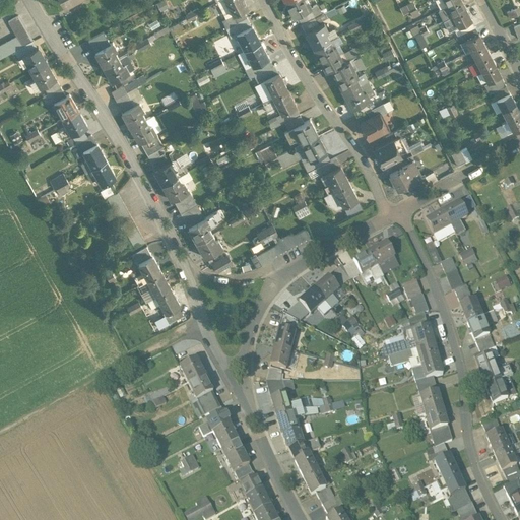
[(163,10),(171,7),(168,0),(163,0),(159,1),(163,10)]
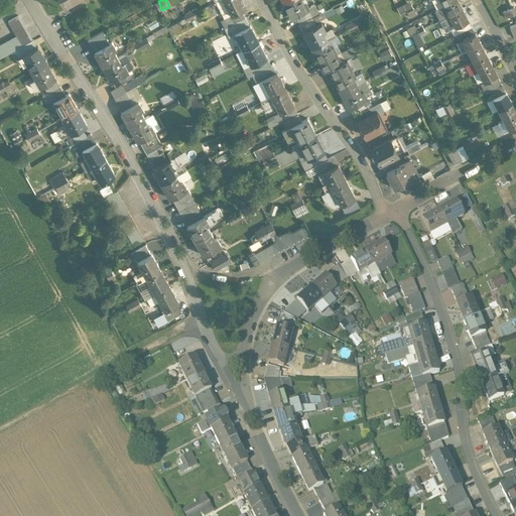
[(240,0),(222,0),(231,15),(231,16),(240,11),(245,8),(240,0)]
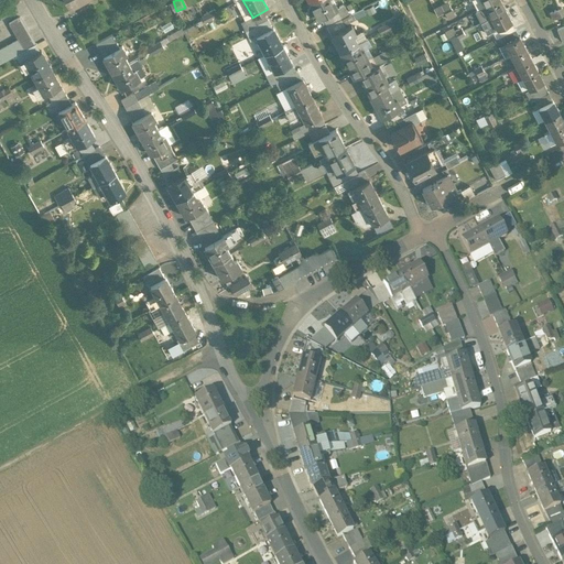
[(328,0),(314,0),(308,3),(317,20),(336,10),(333,1),(329,2),(328,0)]
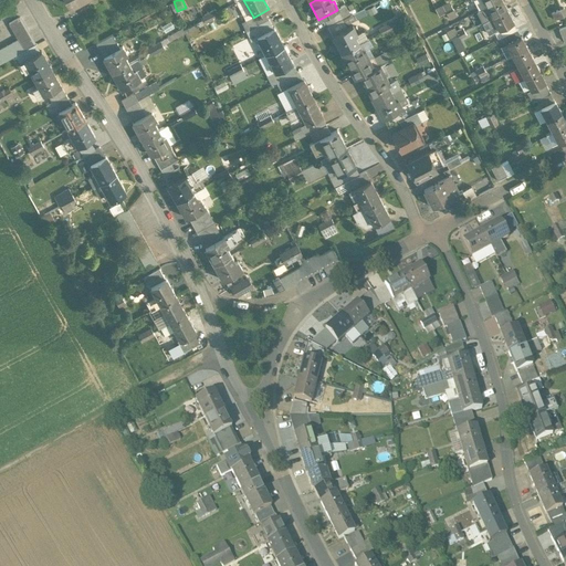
[(500,0),(486,7),(477,12),(483,23),(506,11),(500,0)]
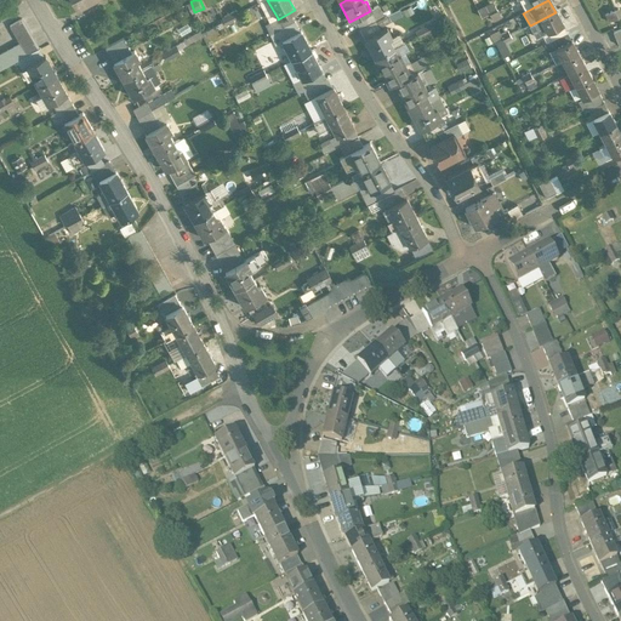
[(614,10),(605,15),(608,22),(617,18),(614,10)]
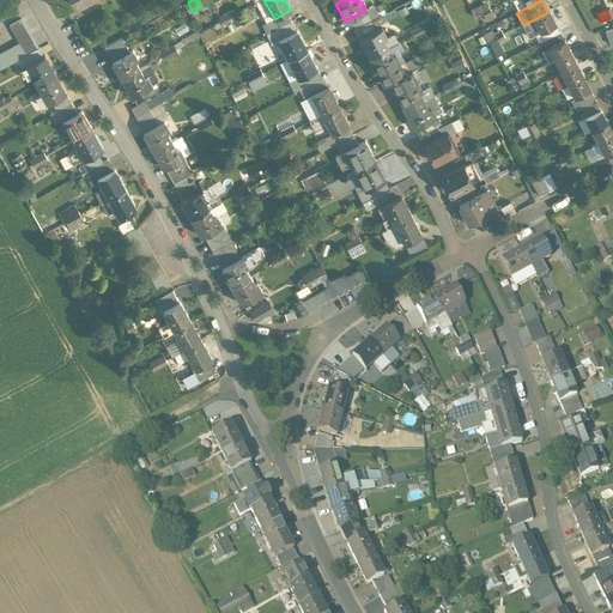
[(232,11),(218,18),(220,22),(235,14),(232,11)]
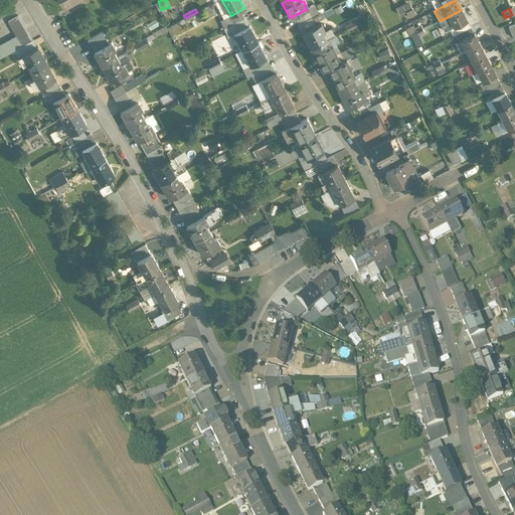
[(461,10),(440,21),(445,32),(450,29),(454,27),(466,21),(461,10)]
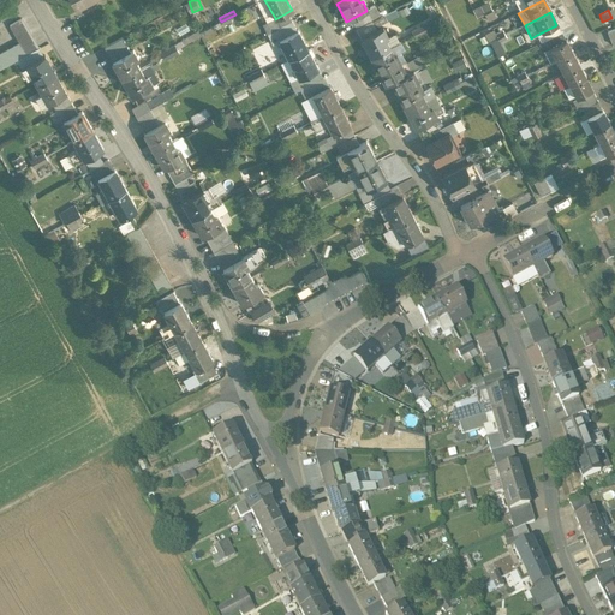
[(286,13),(275,19),(275,18),(262,25),(267,35),(292,23),(286,13)]
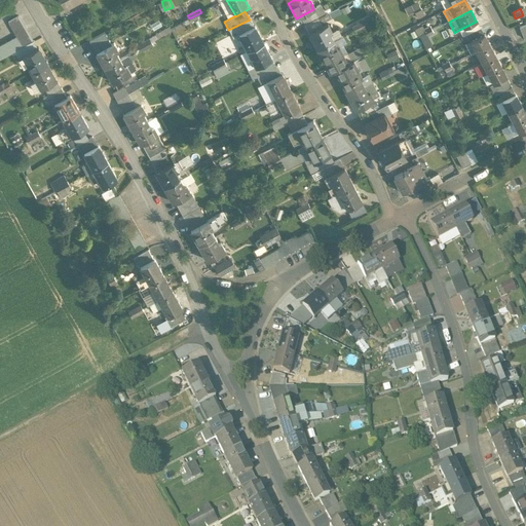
[(201,12),(189,19),(190,22),(202,15),(201,12)]
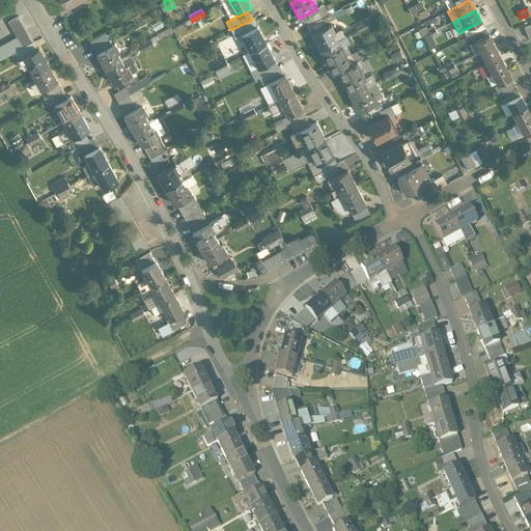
[(0,60),(33,43),(20,17),(8,22),(17,37),(0,47),(0,60)]
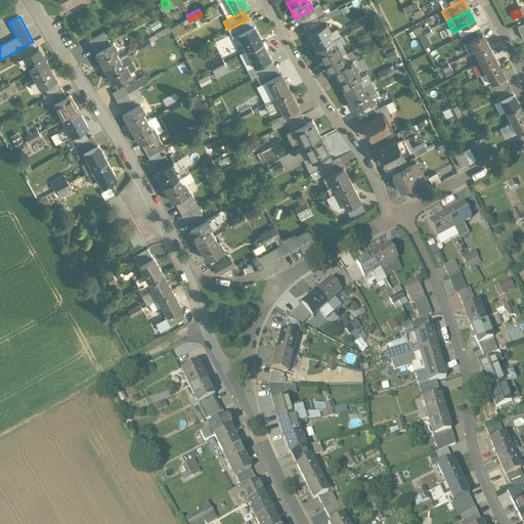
[(361,22),(350,28),(351,31),(363,25),(361,22)]
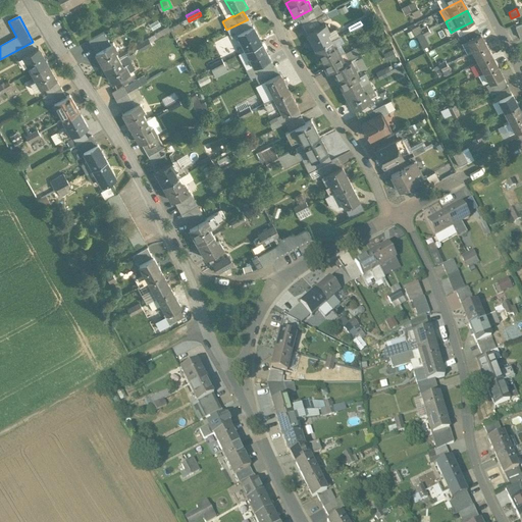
[(473,23),(461,30),(464,35),(476,28),(473,23)]
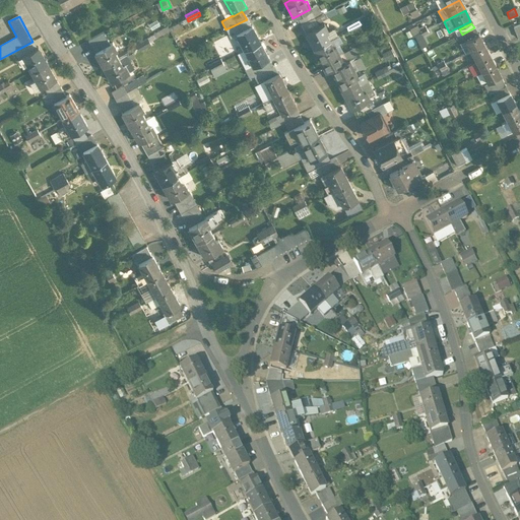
[(323,24),(306,35),(313,49),(329,41),(325,34),(327,33),(323,24)]
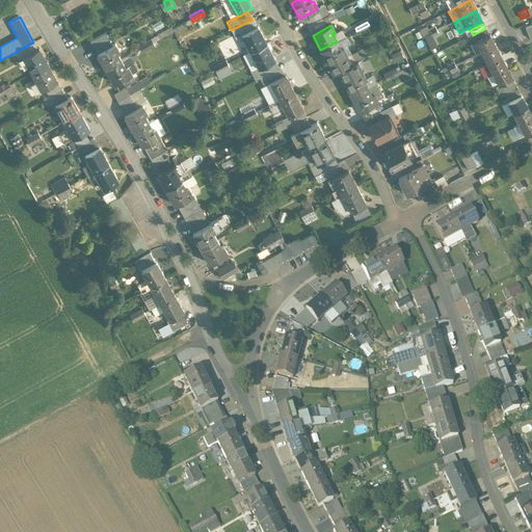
[(369,25),(356,31),(358,34),(371,28),(369,25)]
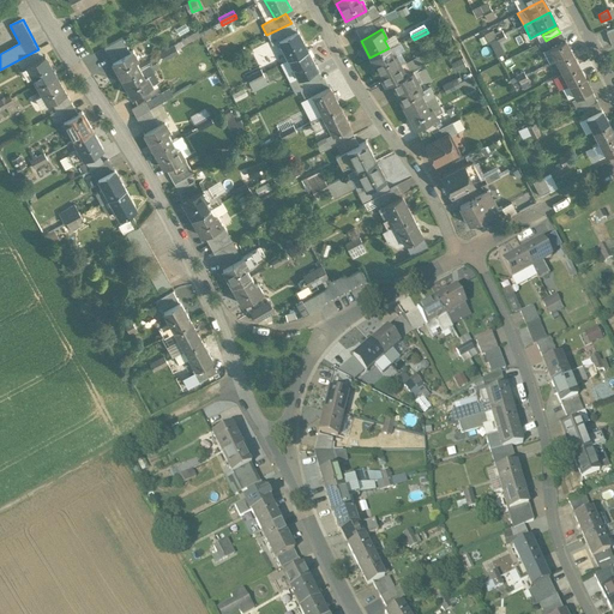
[(298,31),(278,41),(288,60),(307,50),(298,31)]
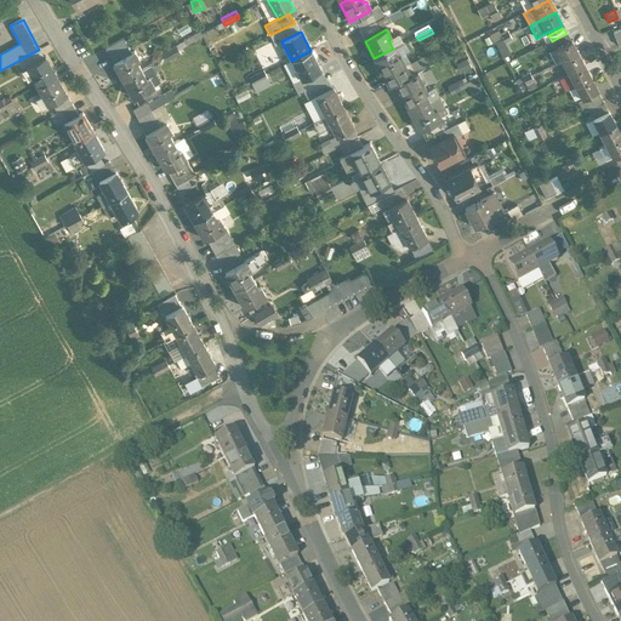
[(123,39),(106,49),(113,63),(131,53),(123,39)]
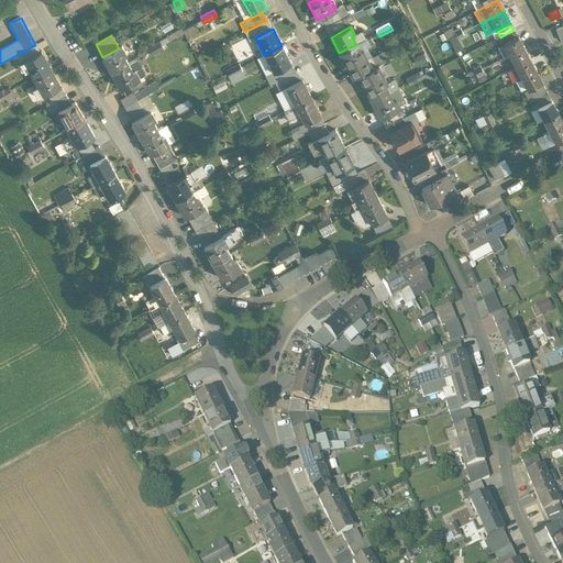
[(517,37),(504,44),(510,56),(523,50),(517,37)]
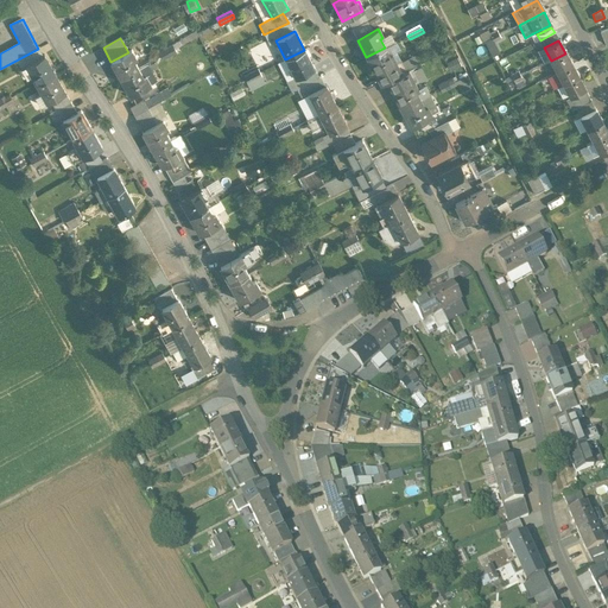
[(172,45),(159,52),(160,56),(175,49),(172,45)]
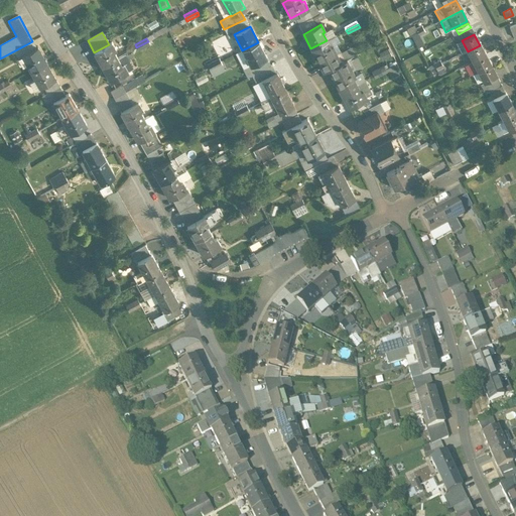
[(330,48),(327,40),(310,48),(318,63),(336,54),(332,46),(330,48)]
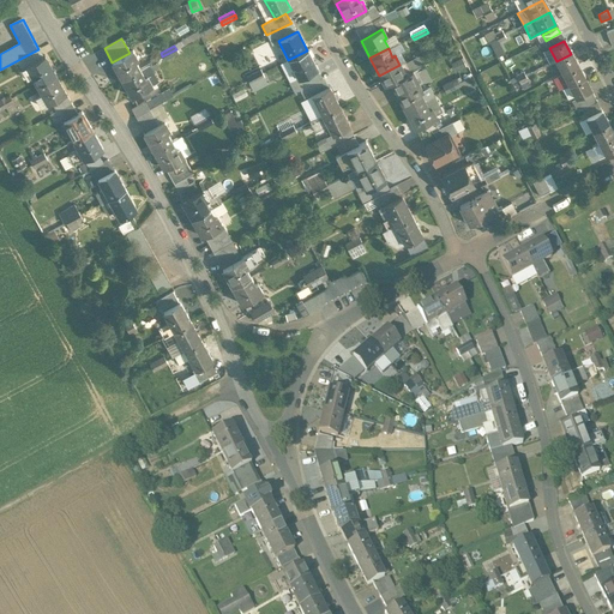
[(176,49),(162,56),(164,60),(179,53),(176,49)]
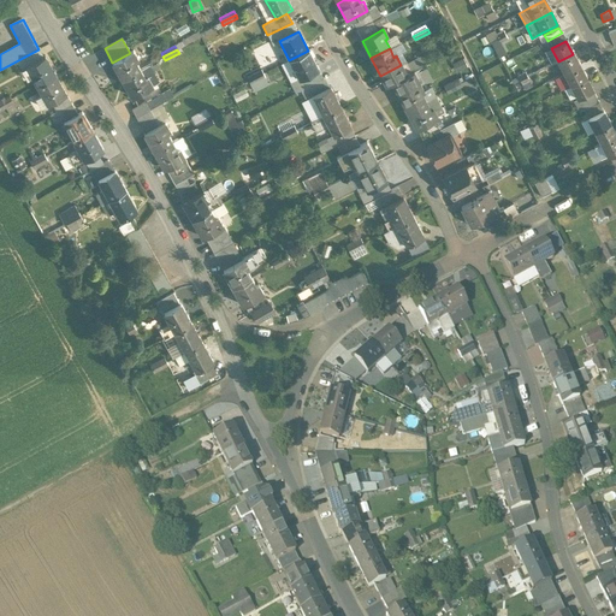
[(132,51),(112,63),(122,80),(140,70),(135,61),(137,60),(132,51)]
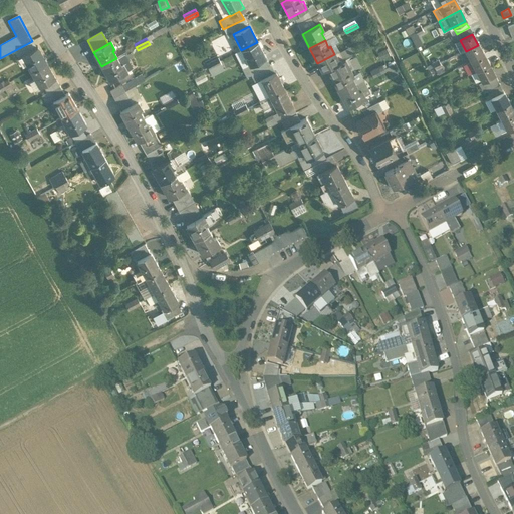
[(257,42),(241,50),(249,66),(265,58),(257,42)]
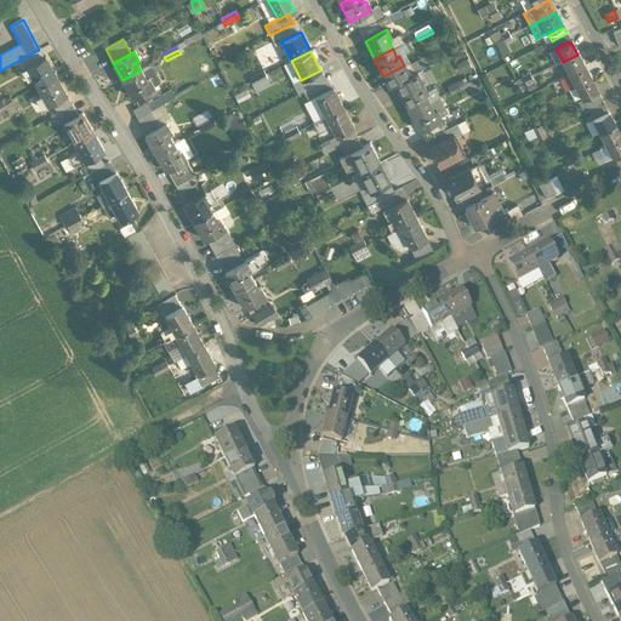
[(577,55),(563,62),(569,74),(584,67),(577,55)]
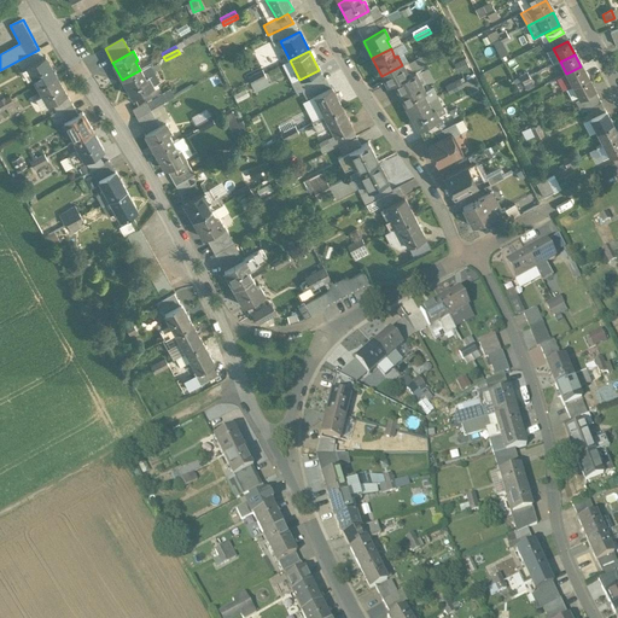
[(56,76),(45,57),(27,66),(38,86),(56,76)]
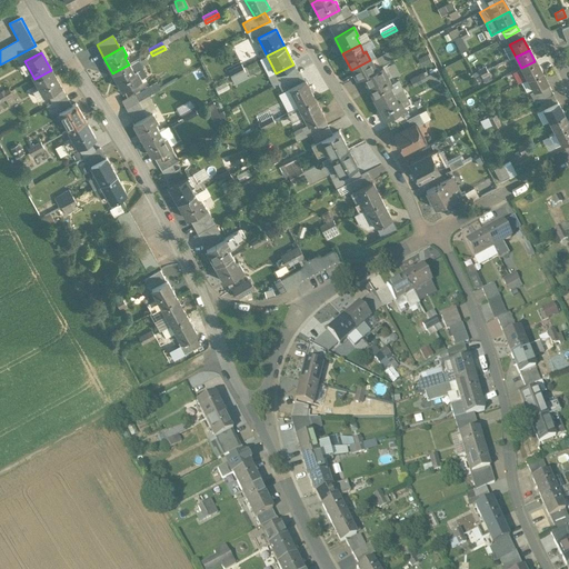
[(370,60),(351,70),(356,80),(370,73),(380,68),(375,58),(370,60)]
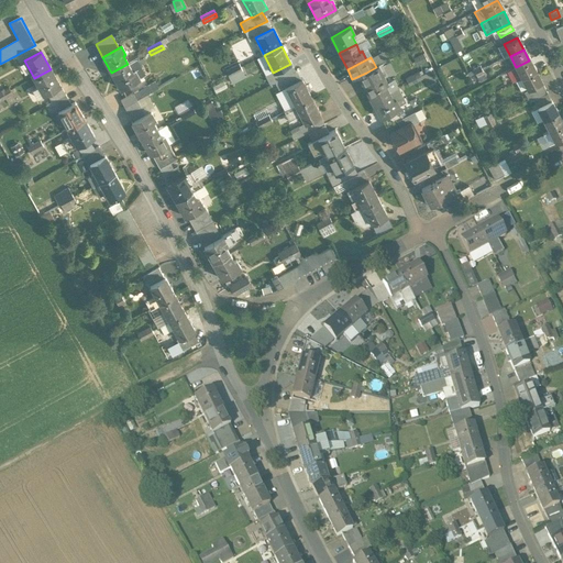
[(529,61),(516,67),(521,79),(536,72),(529,61)]
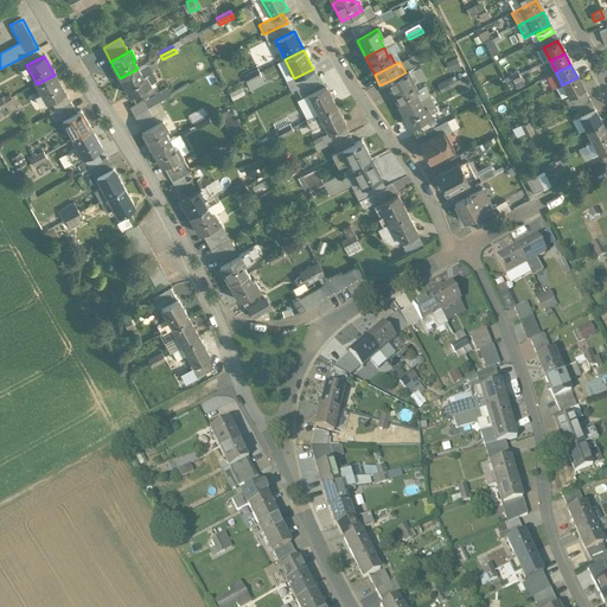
[(138,69),(120,78),(129,96),(151,84),(145,76),(142,77),(138,69)]
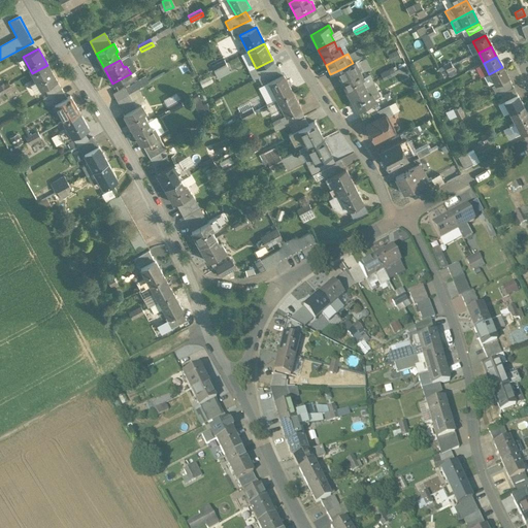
[(224,60),(211,66),(212,70),(225,63),(224,60)]
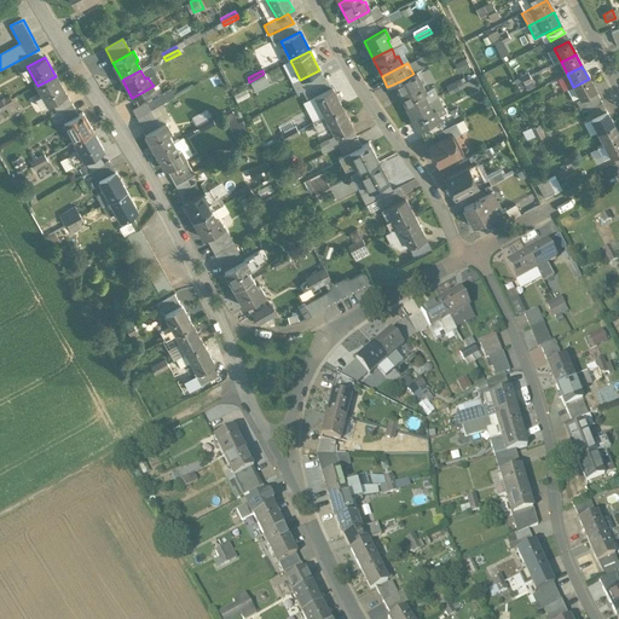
[(264,74),(249,82),(252,86),(266,79),(264,74)]
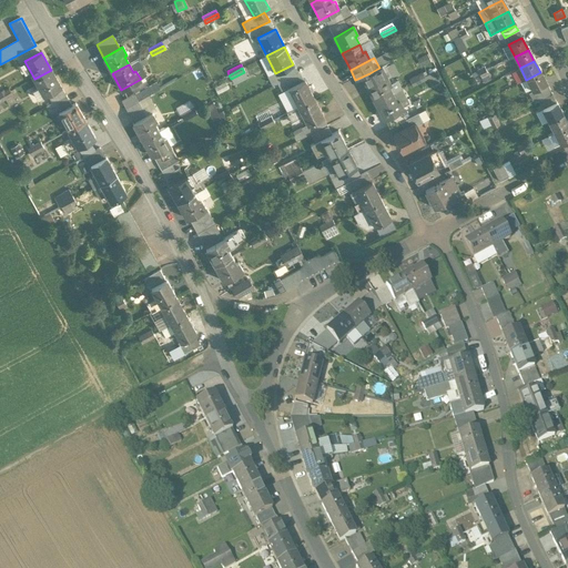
[(51,70),(34,79),(39,87),(32,90),(38,100),(61,87),(51,70)]
